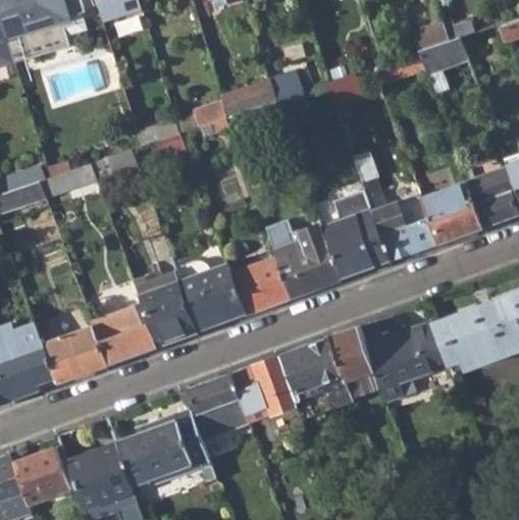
[(0,23),(2,31),(12,62),(12,64),(68,47),(60,20),(85,13),(81,0),(0,0),(0,23)]
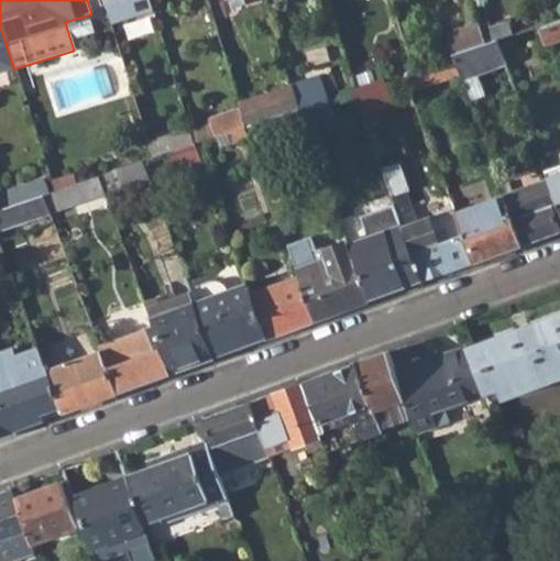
[(229,0),(233,10),(262,0),(229,0)]
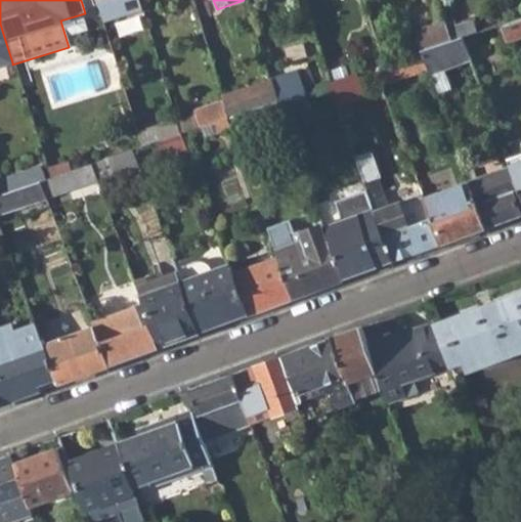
[(520,16),(498,27),(506,45),(520,38),(520,16)]
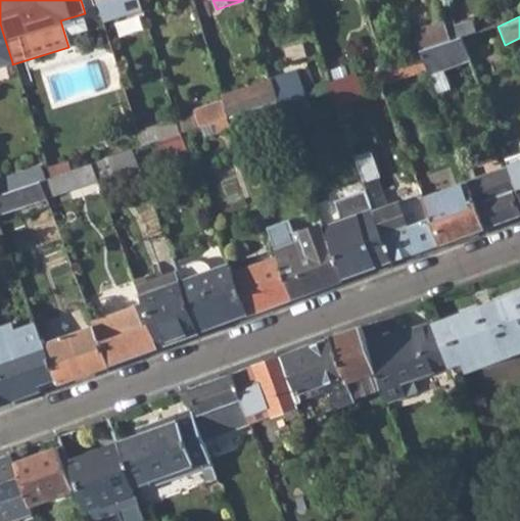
[(445,22),(453,43),(464,38),(476,35),(472,21),(455,27),(453,20),(445,22)]
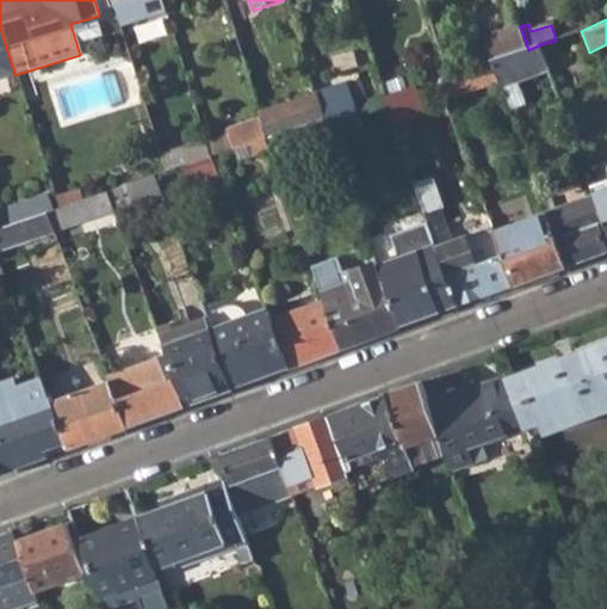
[(484,38),(493,62),(528,50),(520,26),(484,38)]
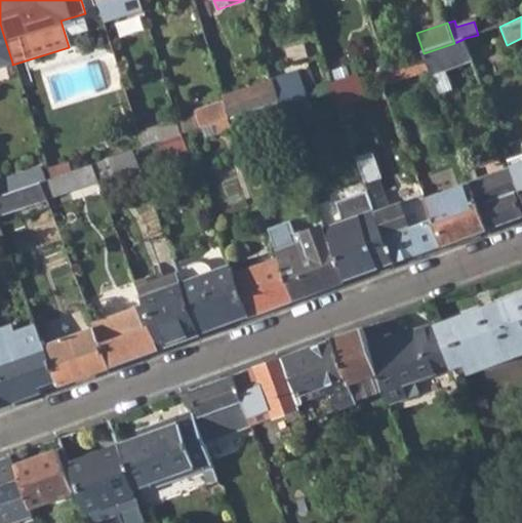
[(0,66),(12,63),(2,31),(0,24),(0,66)]
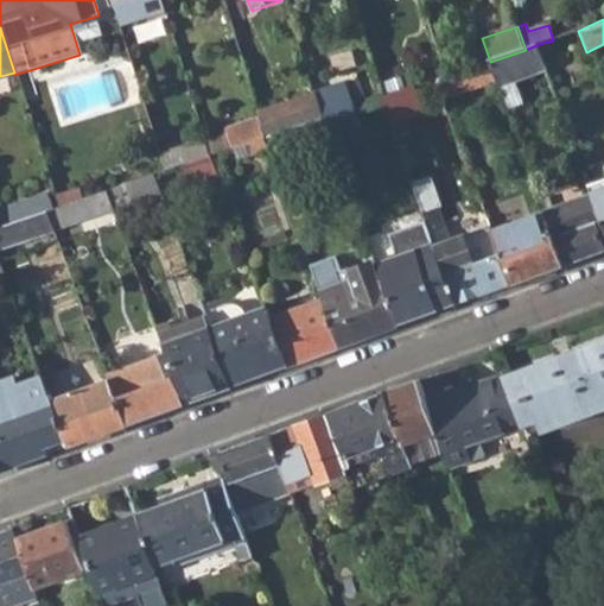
[(490,62),(507,108),(523,103),(517,81),(548,71),(539,44),(526,50),(490,62)]
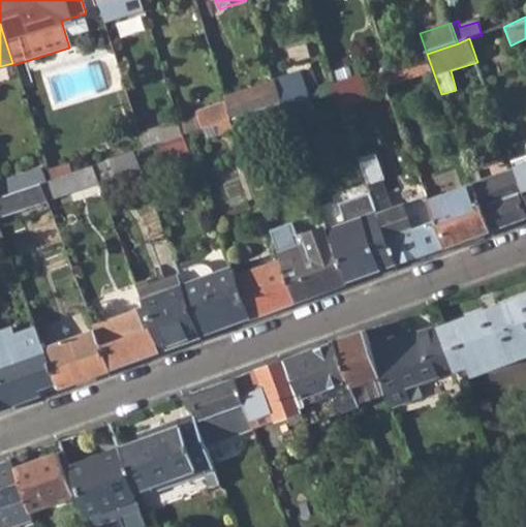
[(423,57),(382,64),(385,82),(426,74),(423,57)]
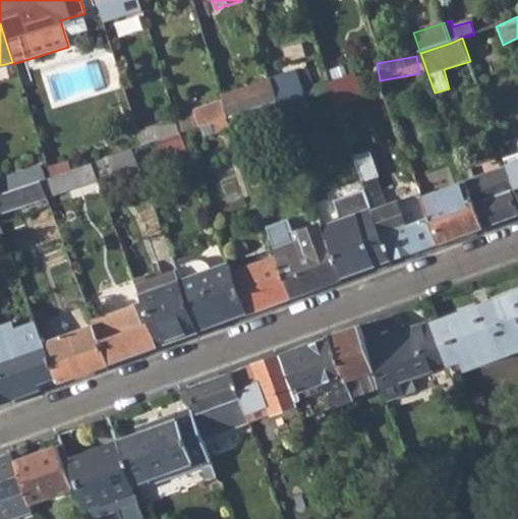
[(270,80),(277,101),(301,93),(304,92),(297,71),(270,80)]
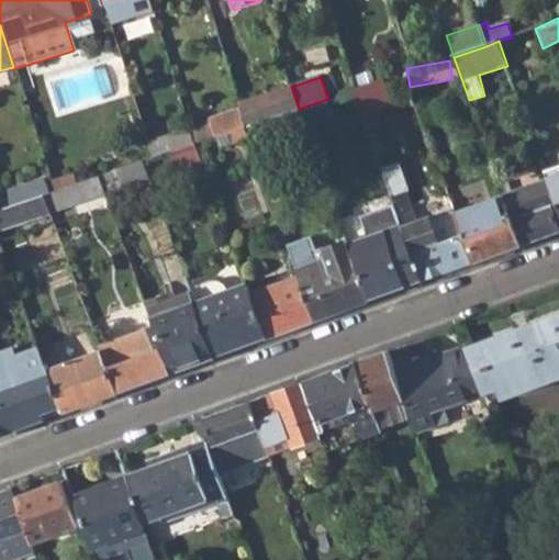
[(351,91),(360,116),(393,105),(383,80),(351,91)]
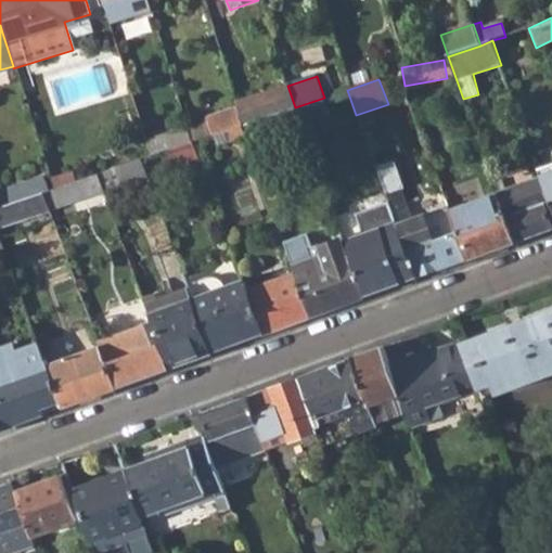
[(239,108),(244,125),(295,107),(287,86),(236,102),(239,108)]
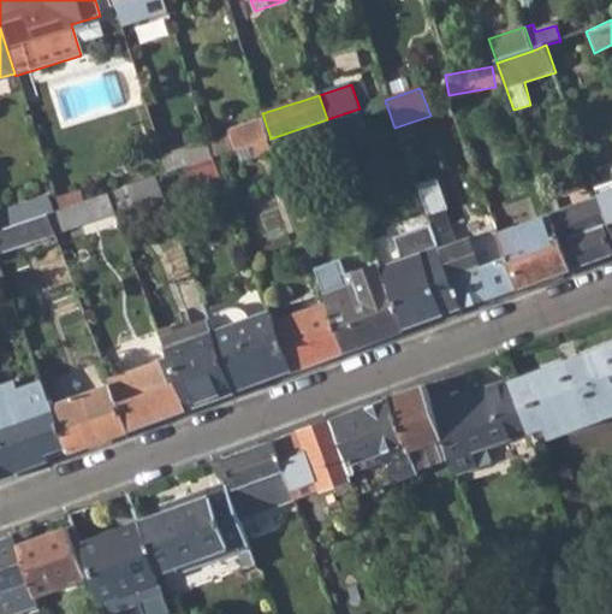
[(327,119),(334,142),(363,133),(356,110),(327,119)]
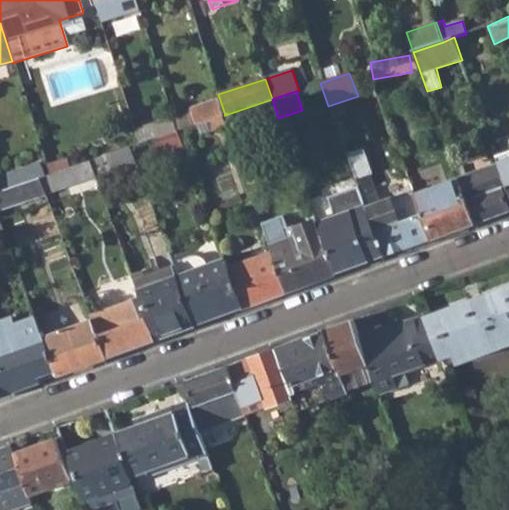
[(225,115),(220,100),(192,108),(194,114),(172,119),(176,132),(225,115)]
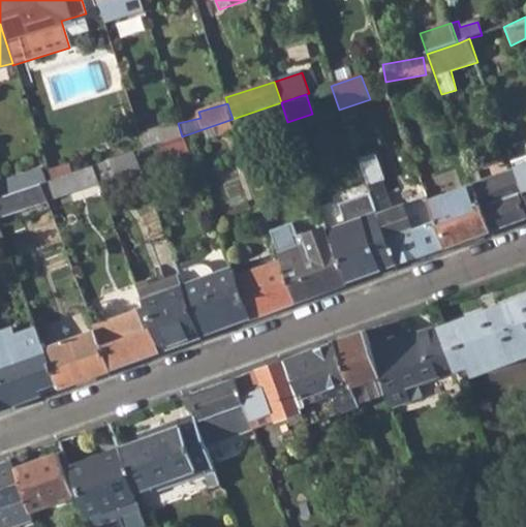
[(137,136),(142,150),(175,138),(182,136),(178,123),(137,136)]
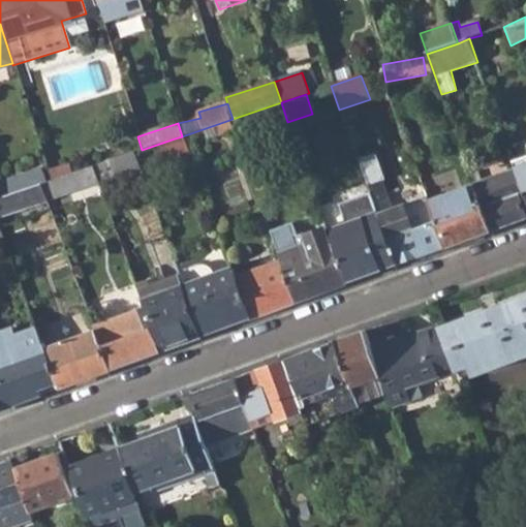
[(130,154),(133,163),(179,148),(175,138),(142,150),(130,154)]
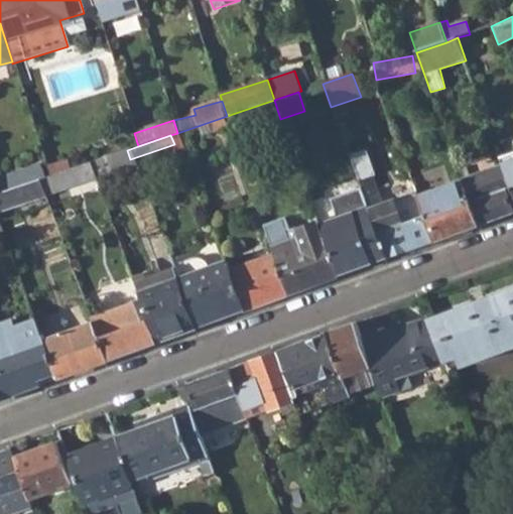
[(512,154),(500,159),(502,166),(512,197),(512,154)]
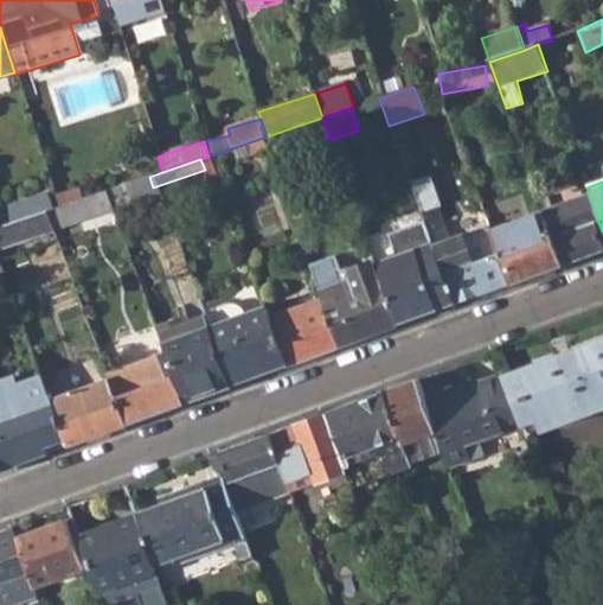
[(43,212),(49,230),(108,210),(102,193),(49,211),(43,212)]
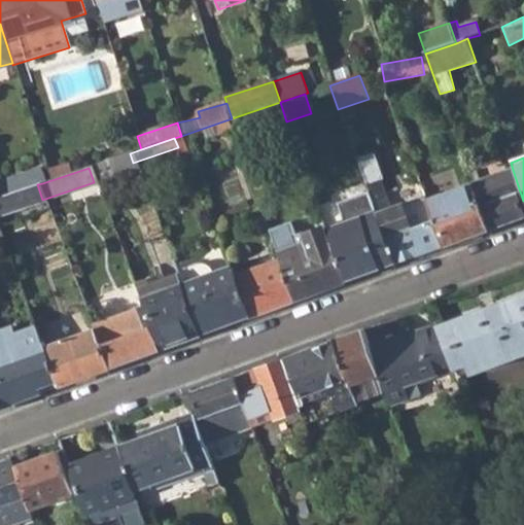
[(523,216),(523,201),(513,170),(470,185),(486,231),(523,216)]
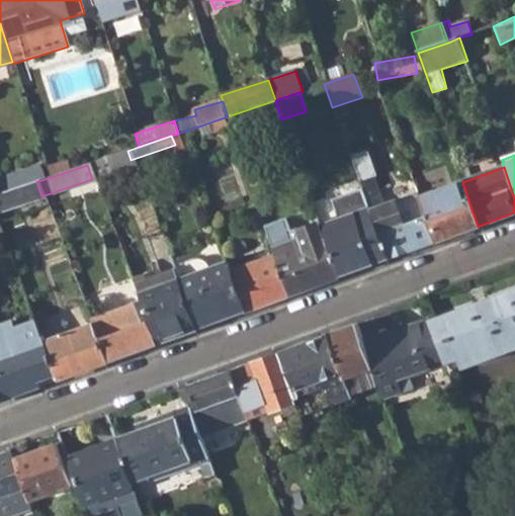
[(37,168),(0,181),(0,193),(36,181),(41,180),(37,168)]
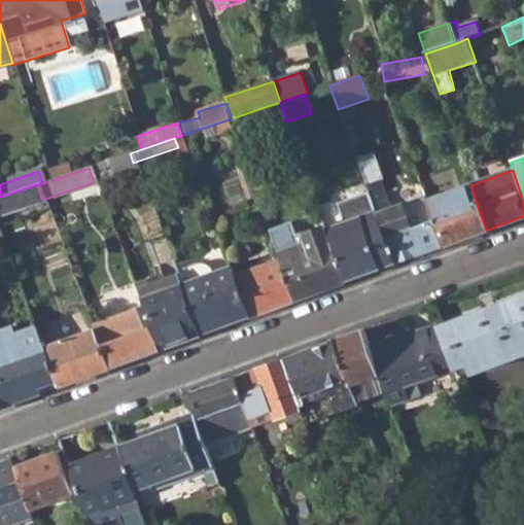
[(376,182),(364,185),(368,196),(392,266),(433,250),(441,248),(431,222),(424,225),(415,202),(386,212),(376,182)]
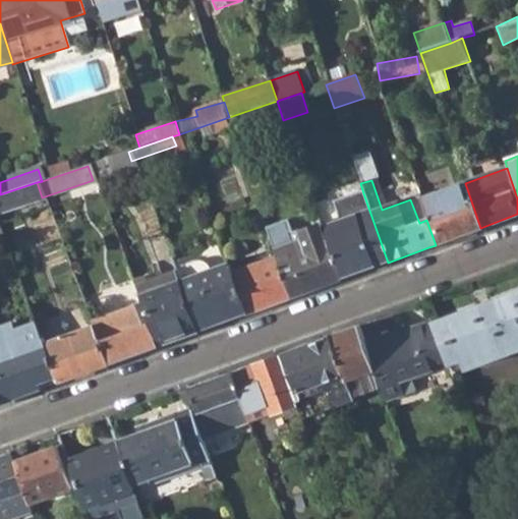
[(0,212),(42,197),(37,182),(0,194),(0,212)]
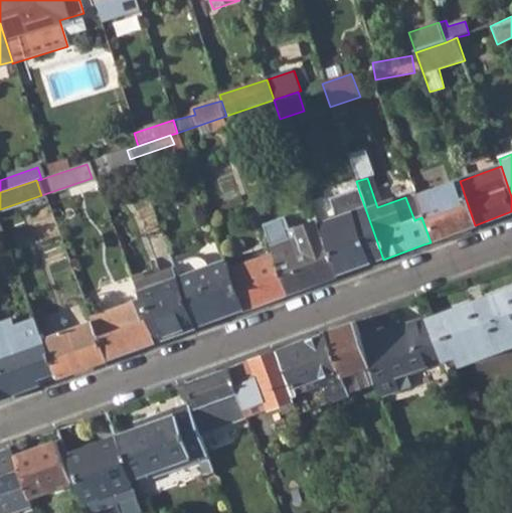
[(421,217),(431,242),(475,225),(460,181),(414,197),(421,217)]
